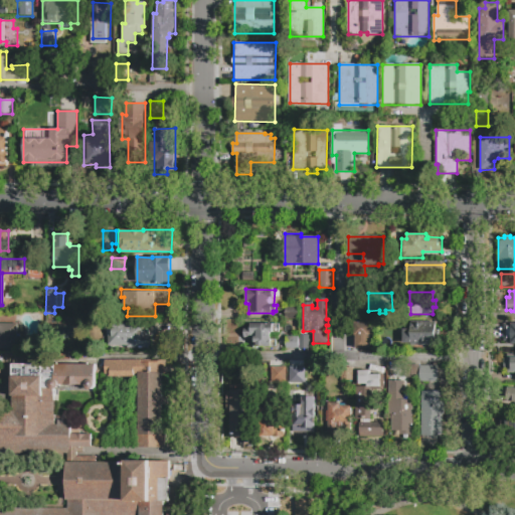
[(348,305),(356,300),(362,314),(354,318),(348,305)]
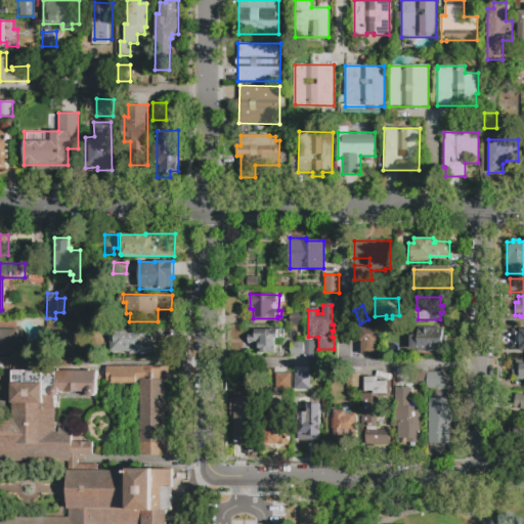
[(304,313),(303,325),(290,325),(290,313),(304,313)]
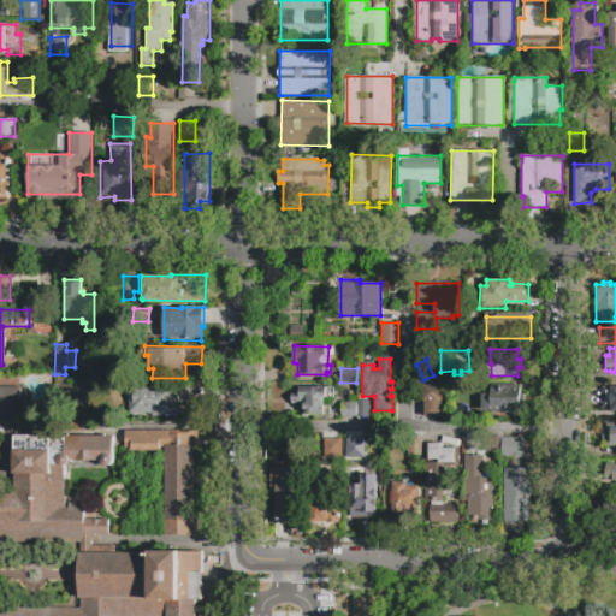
[(425,386),(444,385),(445,415),(425,415),(425,386)]
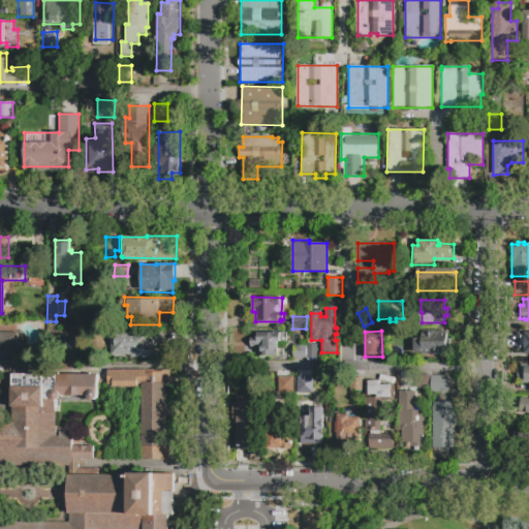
[(115,332),(151,332),(151,341),(153,341),(153,359),(130,359),(130,355),(111,356),(111,336),(115,336),(115,332)]
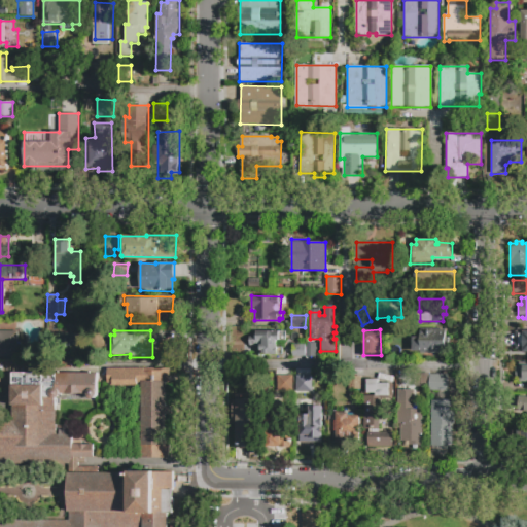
[(420,330),(446,330),(446,338),(449,338),(450,346),(446,346),(446,354),(420,354),(420,351),(414,351),(414,338),(420,338),(420,330)]
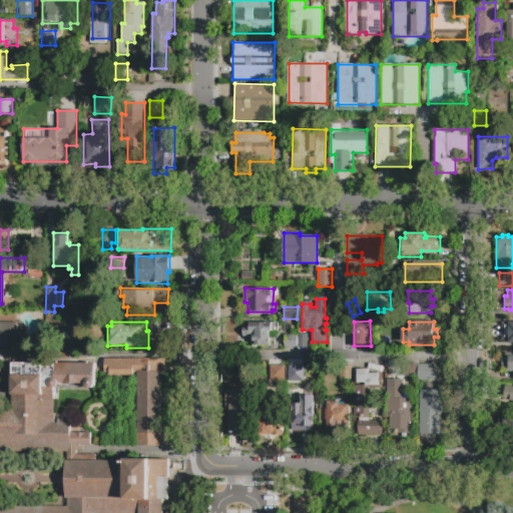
[(512,322),(501,322),(501,342),(512,341),(512,322)]
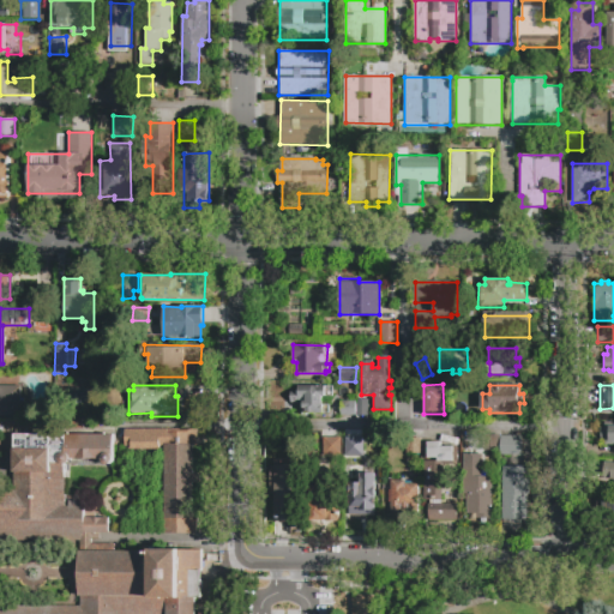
[(0,386),(20,387),(19,416),(0,415),(0,386)]
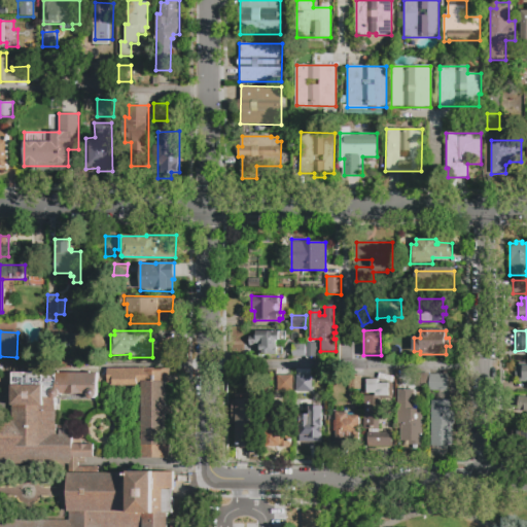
[(283,356),(257,356),(257,346),(253,346),(253,342),(251,342),(251,336),(255,336),(255,331),(286,331),(286,341),(277,340),(277,348),(283,348),(283,356)]
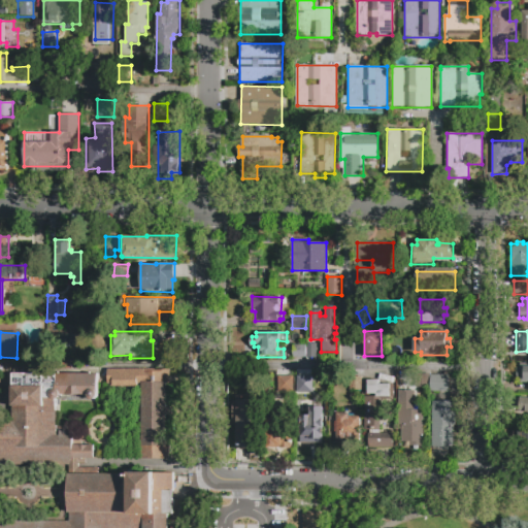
[(305,358),(293,358),(293,345),(305,345),(305,358)]
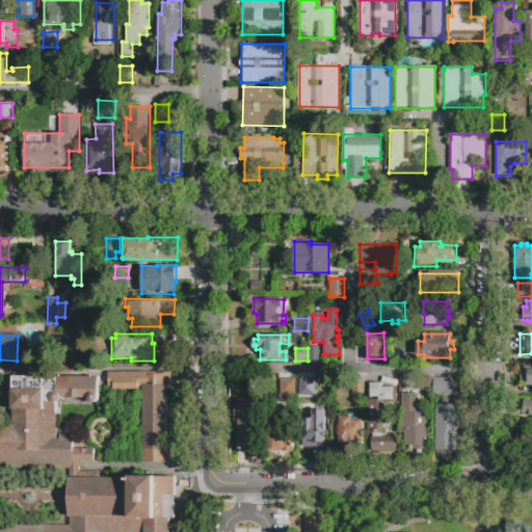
[(311,348),(319,348),(320,361),(311,361),(311,348)]
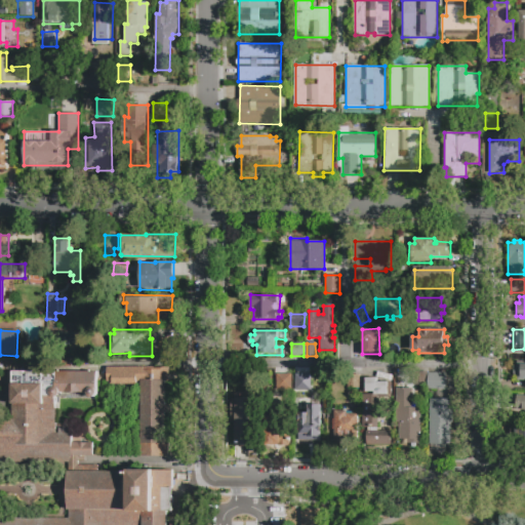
[(517,361),(524,361),(524,378),(517,378),(517,374),(513,374),(513,365),(517,365),(517,361)]
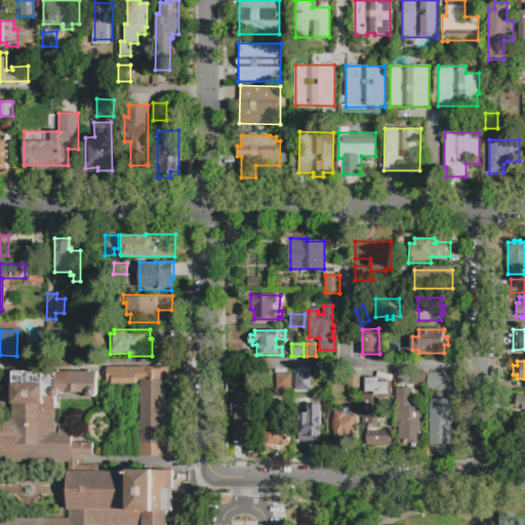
[(107,367),(168,367),(168,381),(165,381),(165,405),(171,405),(171,414),(164,414),(165,444),(158,444),(158,450),(150,450),(150,444),(140,444),(139,413),(136,413),(136,405),(140,405),(139,381),(136,381),(136,385),(111,385),(111,384),(107,382),(107,367)]
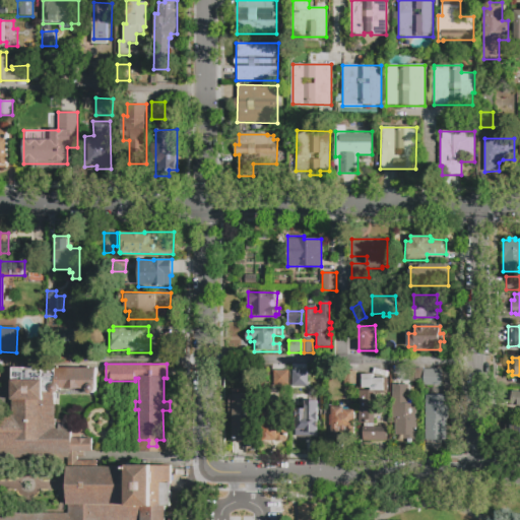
[(291,365),(306,365),(306,370),(308,370),(308,388),(291,388),(291,365)]
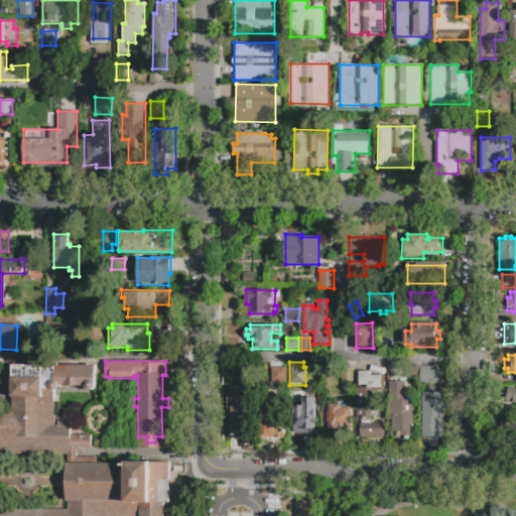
[(86,385),(59,385),(58,387),(57,389),(56,390),(54,391),(54,426),(57,426),(57,421),(71,421),(71,435),(91,435),(91,448),(77,448),(77,450),(77,454),(62,454),(27,454),(0,454),(0,409),(9,409),(9,375),(12,375),(12,365),(96,365),(96,386),(95,388),(94,389),(92,390),(90,390),(89,390),(87,388),(86,387),(86,385)]
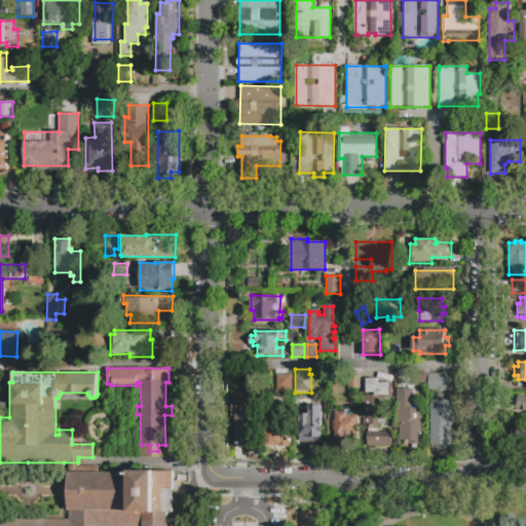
[(446,389),(428,389),(428,374),(446,374),(447,381),(446,389)]
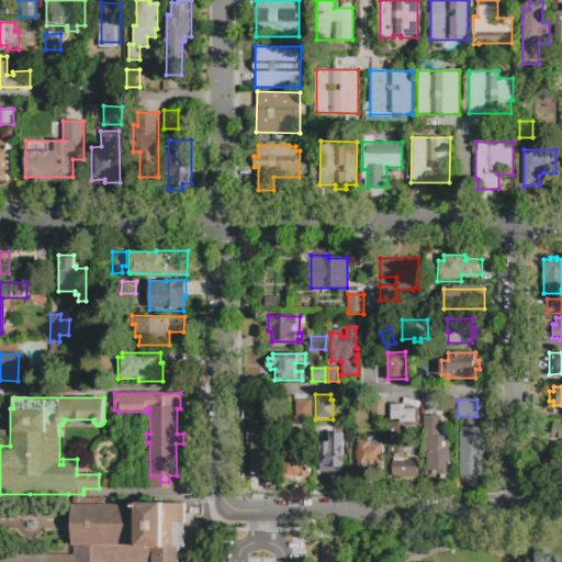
[(294,416),(294,401),(312,401),(312,416),(294,416)]
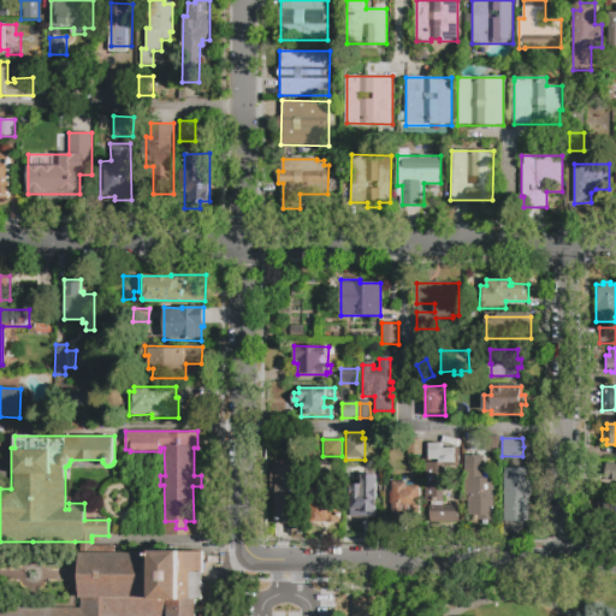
[(408,456),(408,440),(421,439),(422,456),(408,456)]
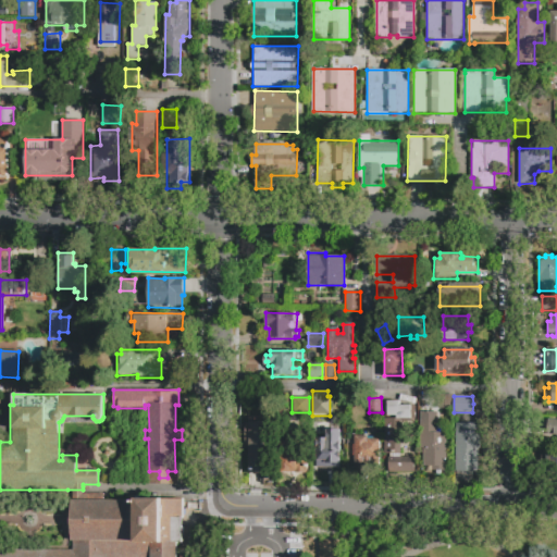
[(384,401),(399,401),(399,405),(415,405),(415,418),(399,418),(400,457),(413,457),(413,472),(388,472),(388,456),(393,456),(393,453),(384,453),(384,401)]
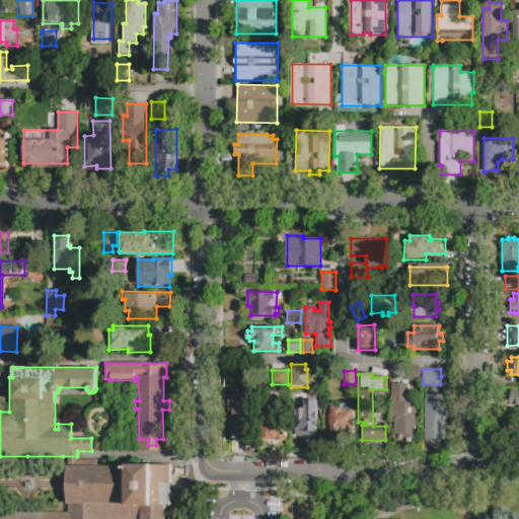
[(416,440),(402,440),(402,437),(395,436),(395,420),(391,420),(392,383),(414,383),(414,404),(417,404),(416,440)]
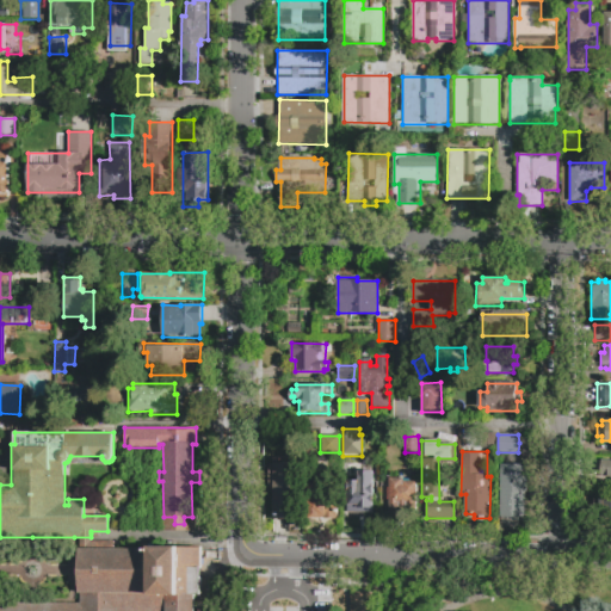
[(282,456),(291,456),(291,464),(297,464),(297,517),(273,518),(273,491),(271,491),(271,467),(276,468),(276,464),(282,464),(282,456)]
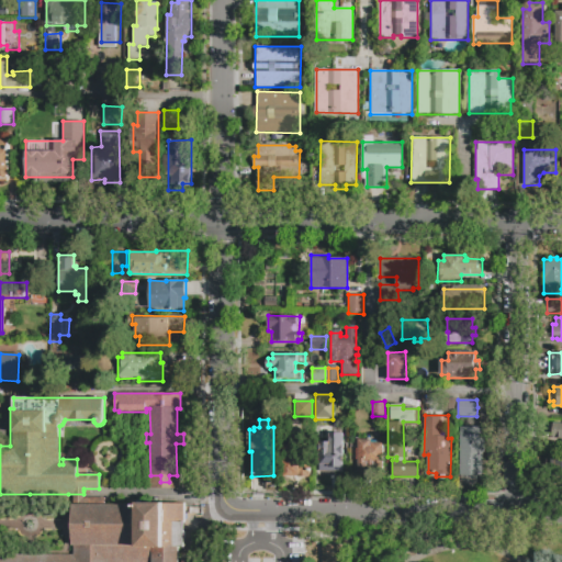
[(561,422),(551,423),(551,447),(561,447),(561,422)]
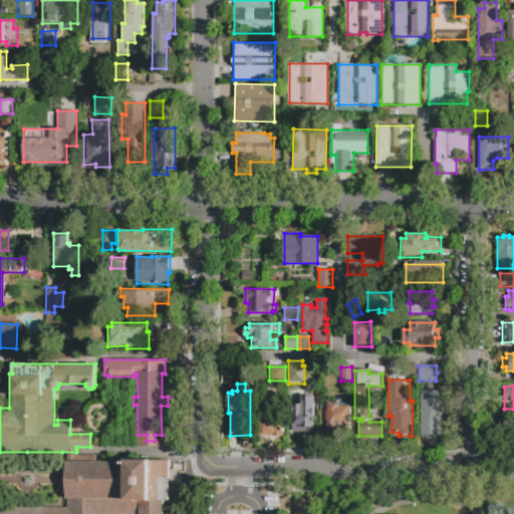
[(292,391),(306,391),(306,397),(313,397),(313,432),(306,432),(306,434),(292,434),(292,391)]
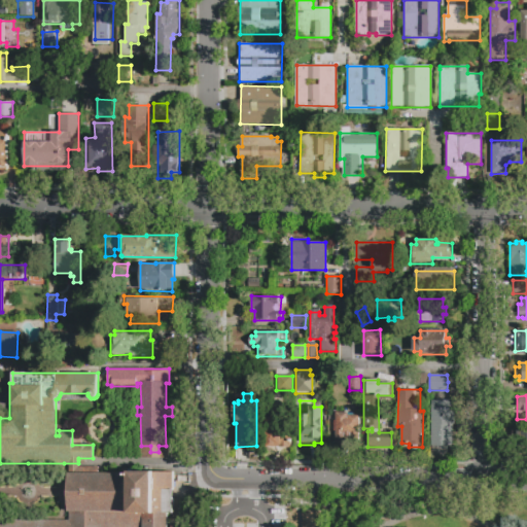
[(431,445),(431,401),(454,400),(454,424),(452,424),(452,445),(431,445)]
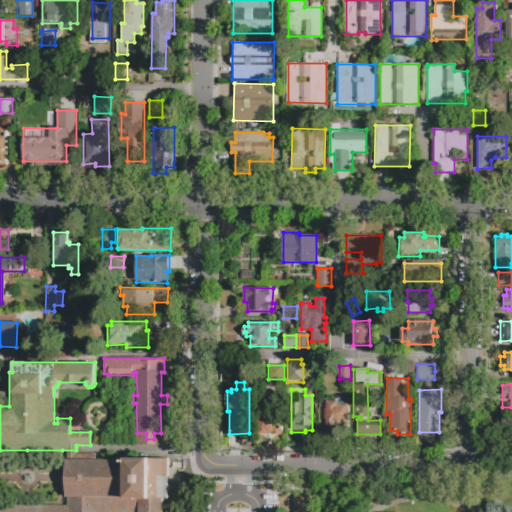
[(255,406),(264,406),(264,400),(284,401),(283,435),(254,434),(255,406)]
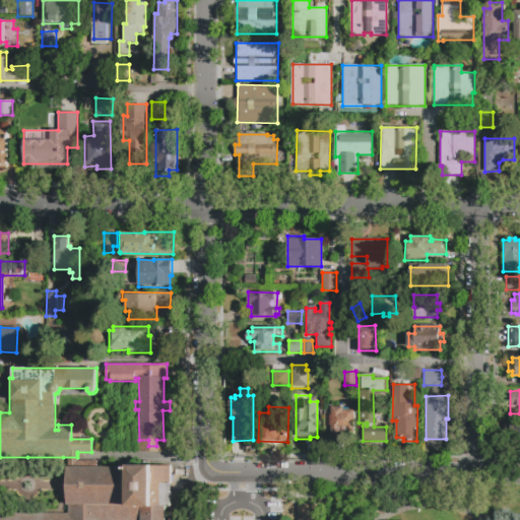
[(342,410),(353,409),(353,436),(345,436),(345,430),(339,430),(339,443),(330,443),(330,408),(342,408),(342,410)]
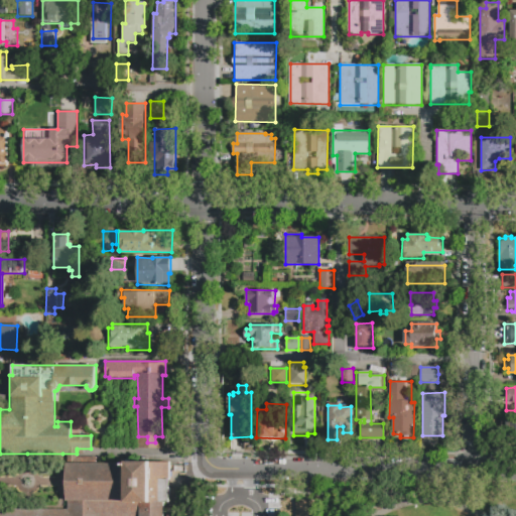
[(515,440),(505,440),(505,417),(515,417),(515,440)]
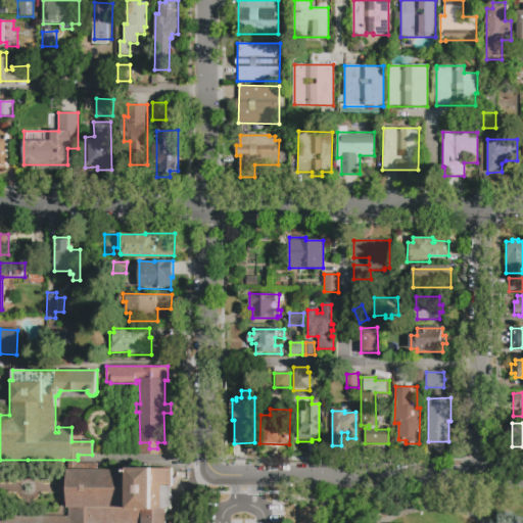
[(0,522),(0,517),(27,517),(63,517),(67,517),(67,488),(67,470),(171,469),(172,510),(165,510),(165,522),(0,522)]
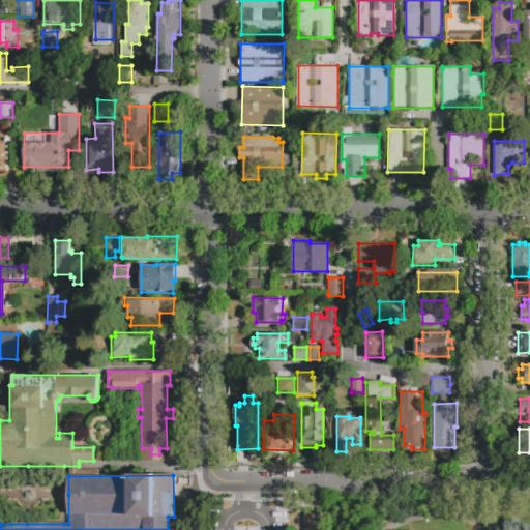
[(305,529),(305,517),(326,517),(326,529),(305,529)]
